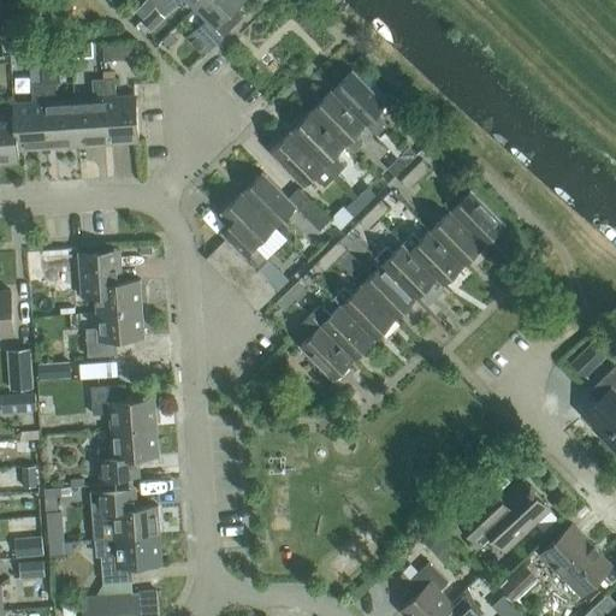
[(142,19),(155,7),(147,0),(144,0),(134,11),(142,19)]
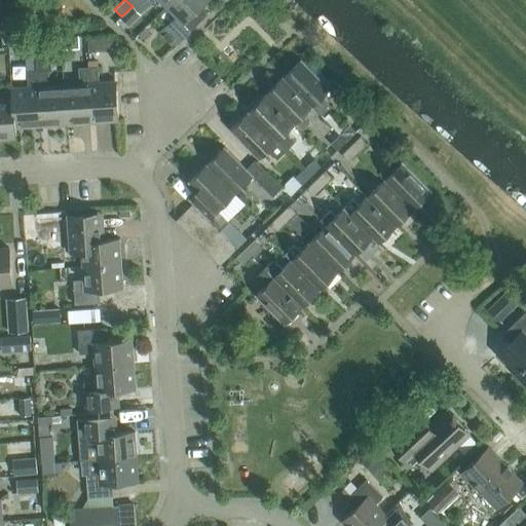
[(160,0),(166,5),(172,0),(138,0),(134,5),(140,12),(152,0),(160,0)]
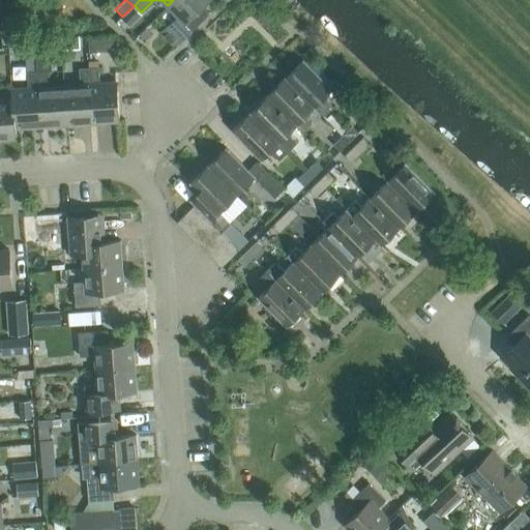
[(173,0),(168,5),(177,15),(160,32),(175,47),(209,13),(202,6),(208,0),(173,0)]
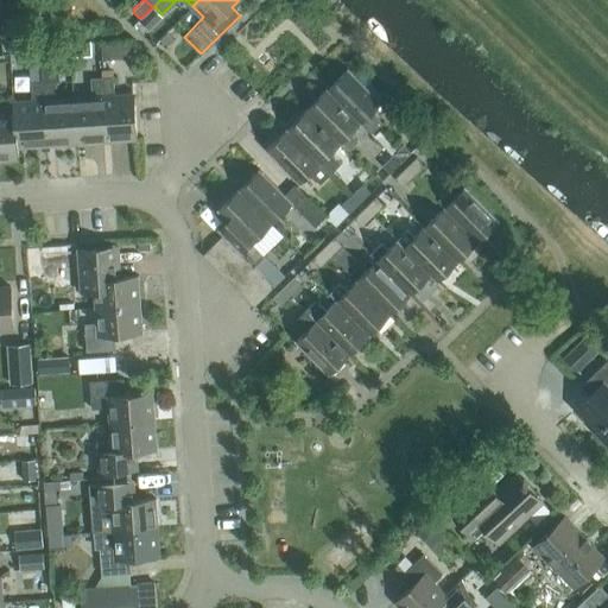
[(149,31),(163,17),(153,7),(139,21),(149,31)]
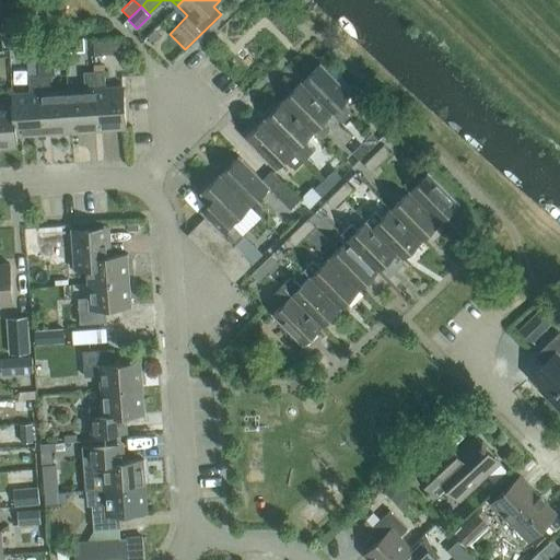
[(147,37),(153,45),(161,37),(154,31),(147,37)]
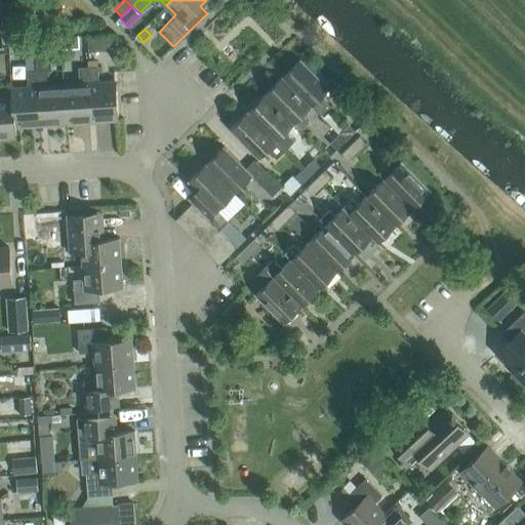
[(22,46),(21,33),(7,34),(8,47),(22,46)]
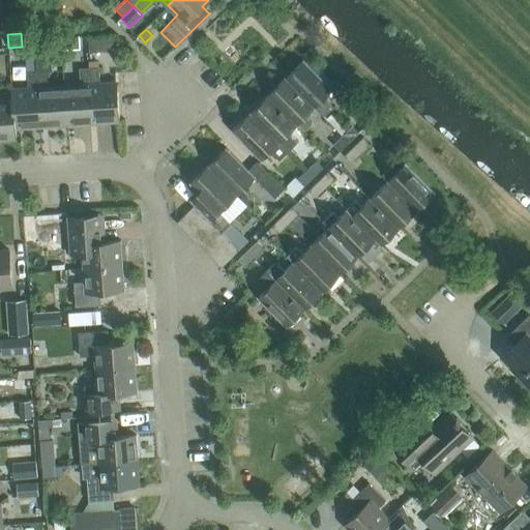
[(80,35),(60,36),(61,51),(80,50),(80,35)]
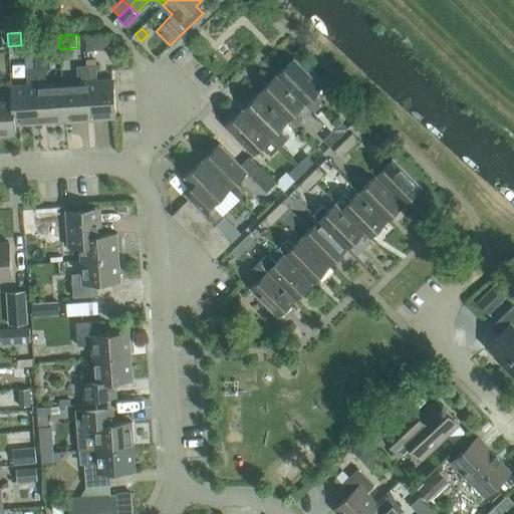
[(99,35),(85,36),(85,48),(100,47),(99,35)]
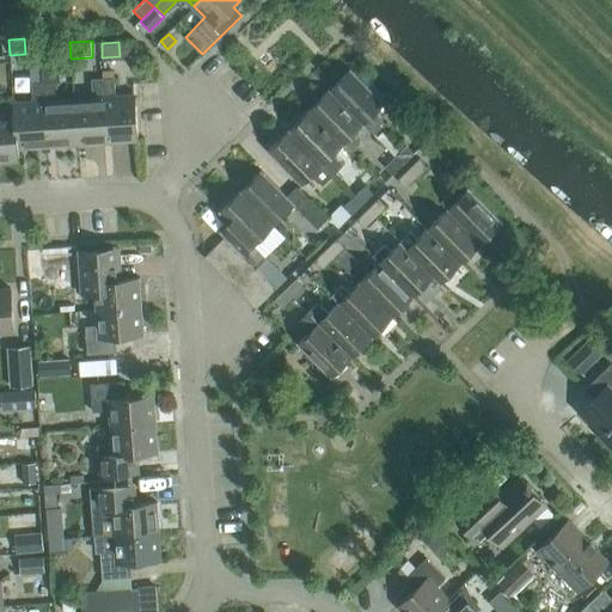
[(77,144),(73,101),(55,102),(54,81),(59,81),(57,47),(40,48),(47,145),(77,144)]
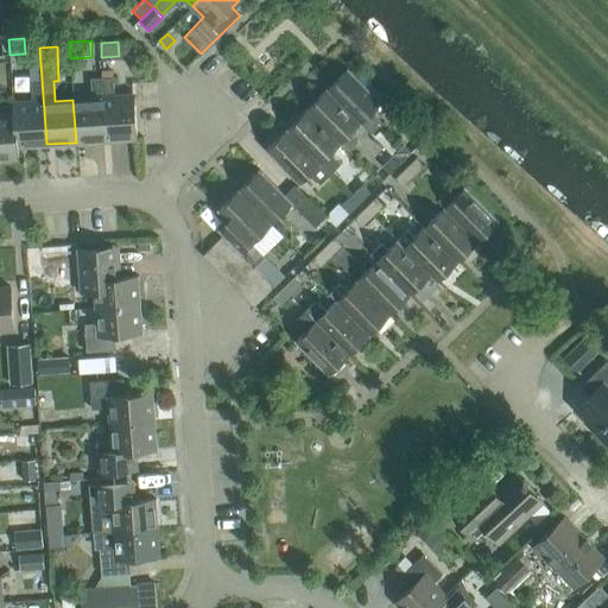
[(327,89),(360,124),(361,124),(371,134),(381,124),(371,113),(381,103),(348,69),(327,89)]
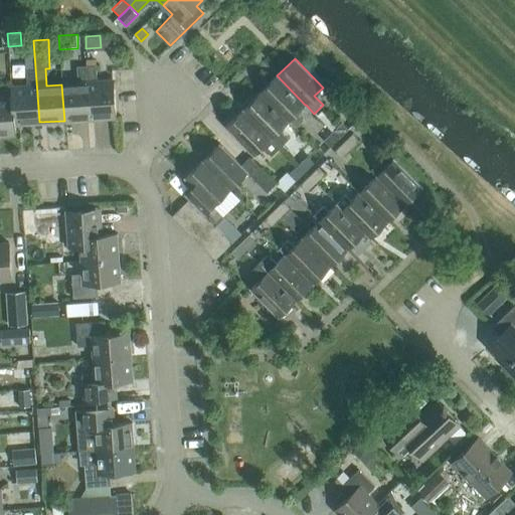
[(86,66),(90,119),(116,118),(113,80),(97,82),(96,65),(86,66)]
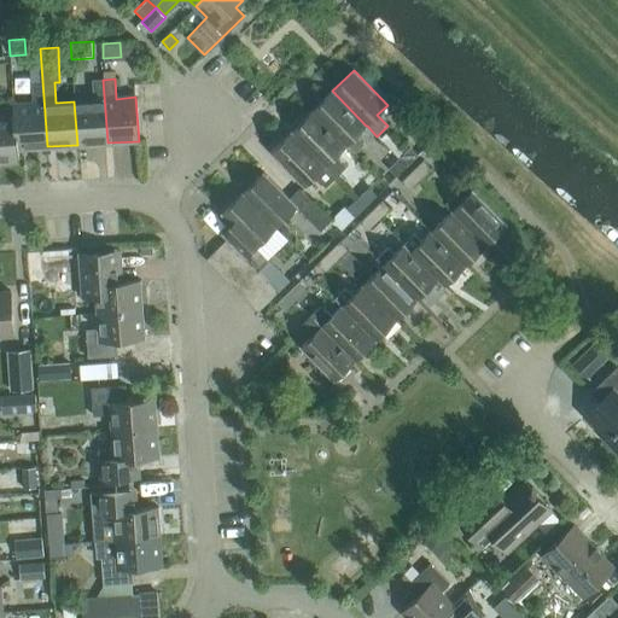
[(77,145),(108,143),(103,80),(92,80),(93,100),(74,101),(77,145)]
